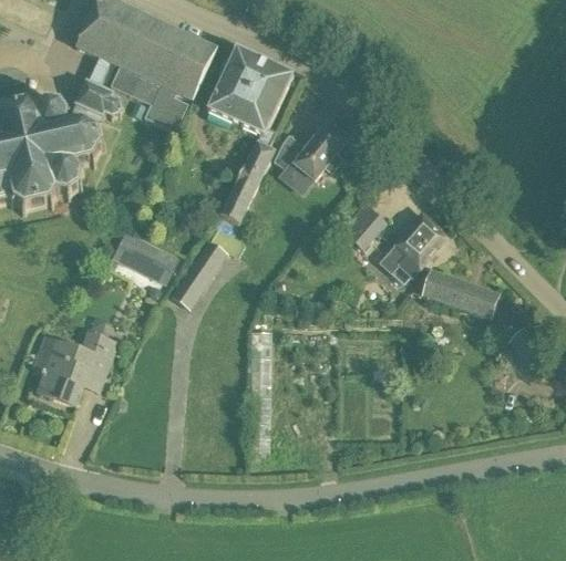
[(7,0),(1,16),(57,38),(67,13),(33,0),(7,0)]
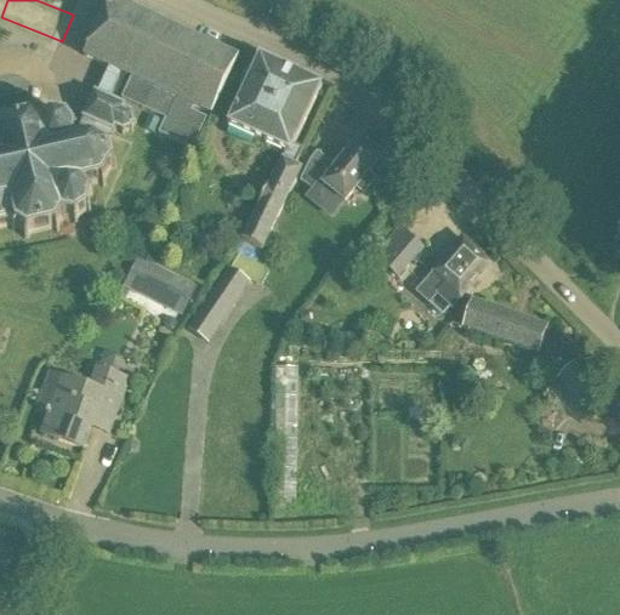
[(109,64),(121,70),(121,69),(130,74),(121,92),(166,113),(159,129),(193,143),(206,113),(192,107),(193,103),(211,112),(239,52),(128,0),(106,0),(104,4),(84,52),(109,64)]
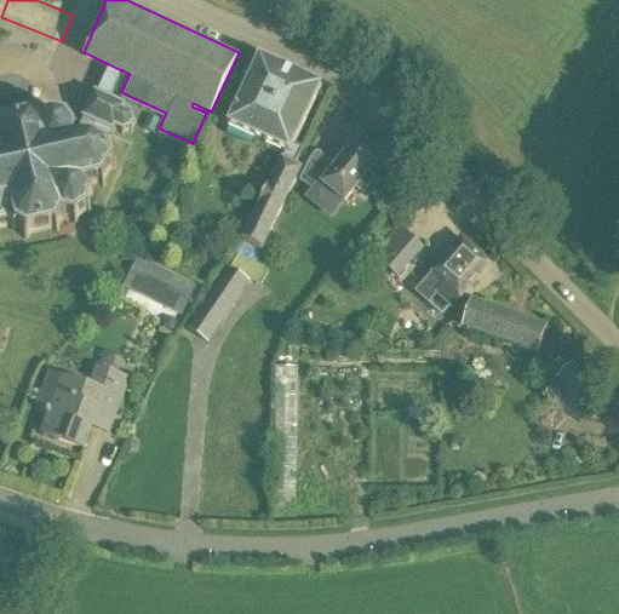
[(263,245),(303,162),(296,159),(302,144),(294,141),(322,82),(261,52),(228,120),(285,148),(242,235),(263,245)]
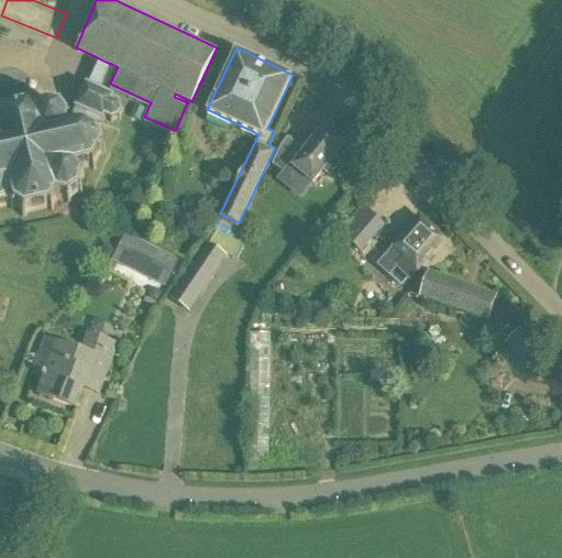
[(100,85),(110,64),(99,58),(89,79),(86,78),(74,104),(75,104),(68,118),(69,115),(62,104),(47,101),(39,108),(30,104),(25,80),(0,86),(0,107),(1,111),(0,111),(0,201),(14,199),(14,201),(25,208),(52,203),(57,193),(69,195),(80,187),(83,173),(77,165),(94,161),(102,146),(98,130),(97,129),(101,119),(102,117),(103,117),(106,112),(112,116),(120,113),(123,106),(120,99),(113,96),(116,91),(100,85)]
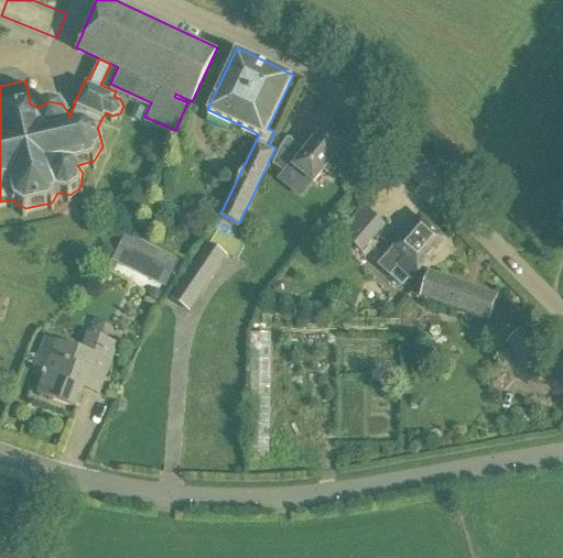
[(335,152),(347,138),(326,121),(305,148),(288,133),(281,141),(272,160),(283,168),(290,160),(293,163),(314,178),(324,165),(331,171),(342,157),(335,152)]
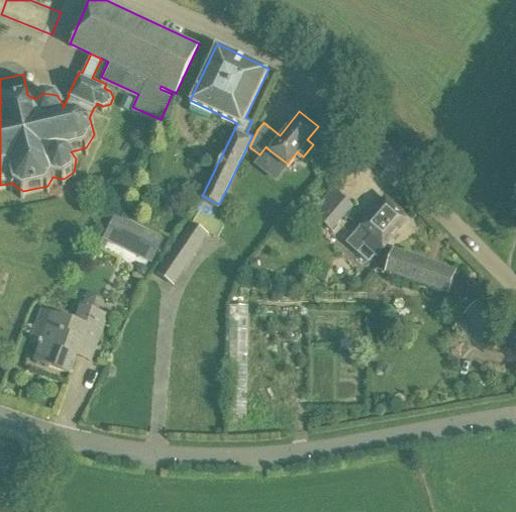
[(331,228),(353,202),(331,183),(310,208),(311,210),(307,215),(312,219),(316,214),(331,228)]
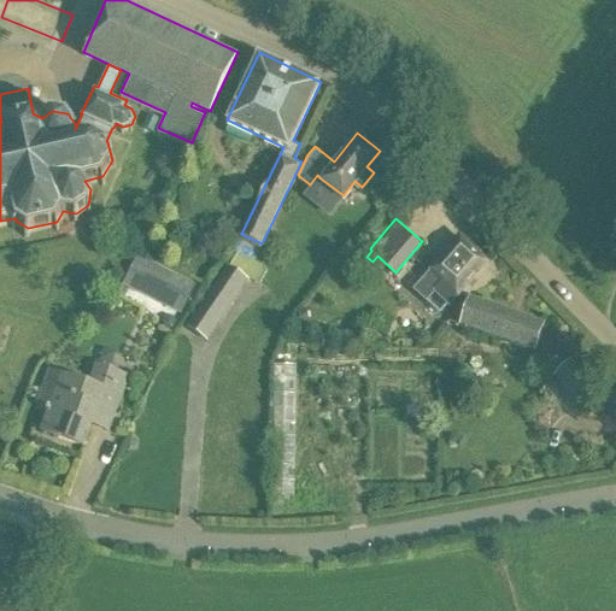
[(450,301),(488,259),(461,234),(414,286),(427,298),(435,288),(450,301)]
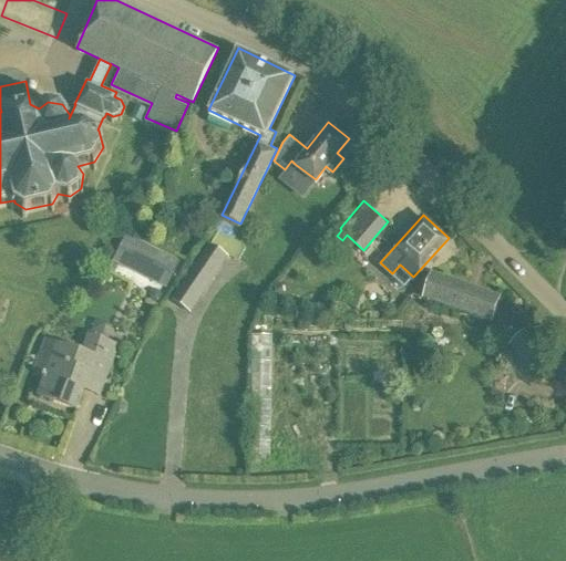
[(166,284),(174,270),(179,258),(143,240),(132,235),(125,231),(112,257),(166,284)]
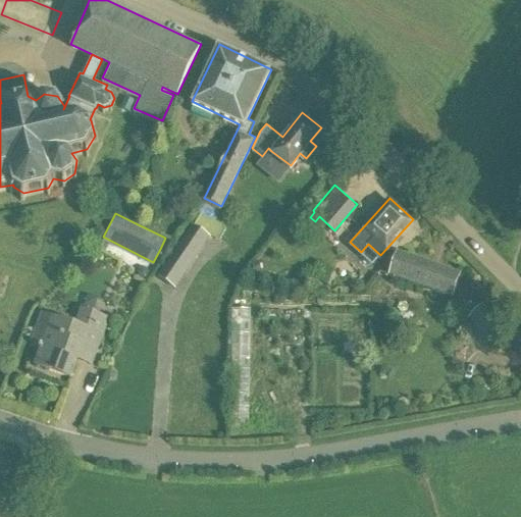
[(206,242),(183,227),(157,264),(181,280),(206,242)]
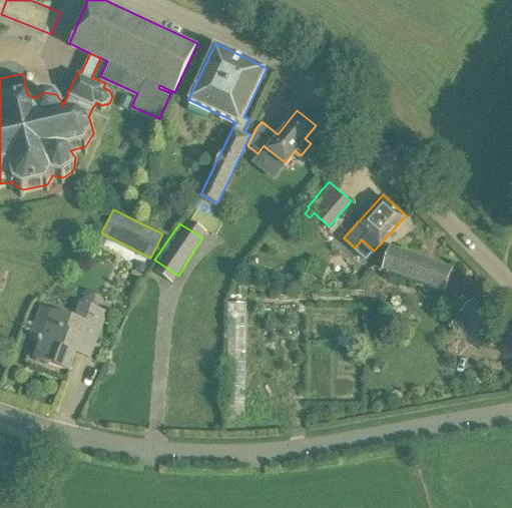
[(445,290),(453,266),(391,243),(383,268),(445,290)]
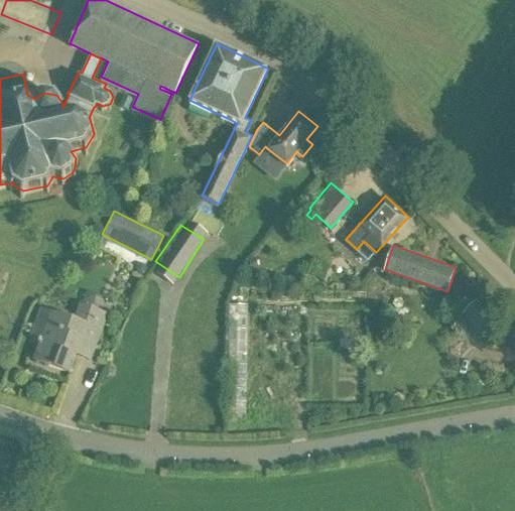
[(483,332),(497,316),(477,296),(463,311),(483,332)]
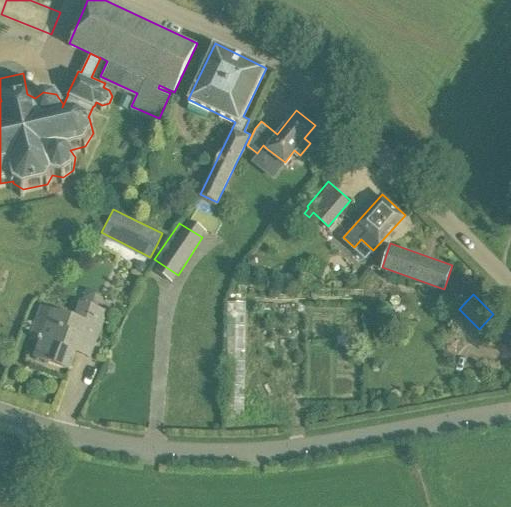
[(226,299),(226,408),(244,408),(244,299),(226,299)]
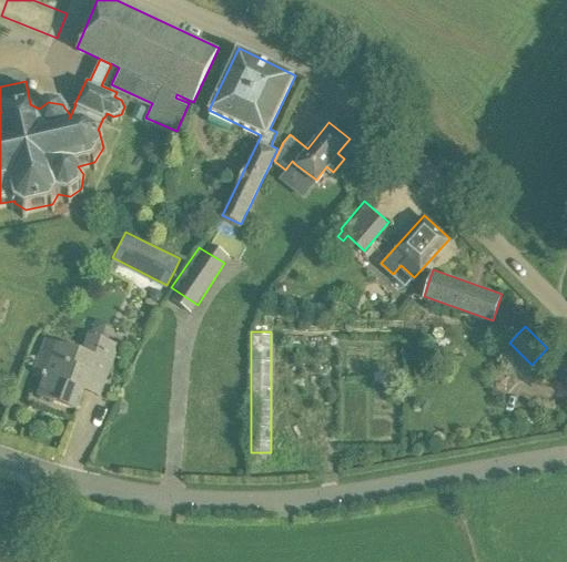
[(52,357),(39,392),(77,406),(89,370),(105,376),(118,343),(117,343),(102,337),(89,333),(89,334),(87,339),(83,349),(67,344),(63,353),(54,349),(52,357)]
